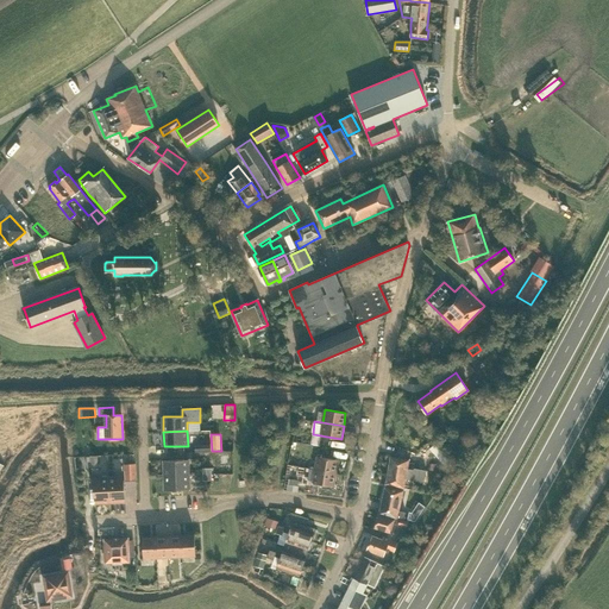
[(415,454),(419,458),(421,456),(425,459),(438,449),(431,440),(415,454)]
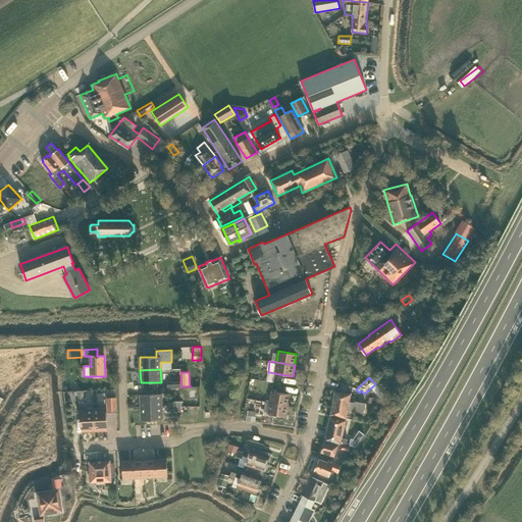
[(397,380),(390,386),(394,390),(401,384),(397,380)]
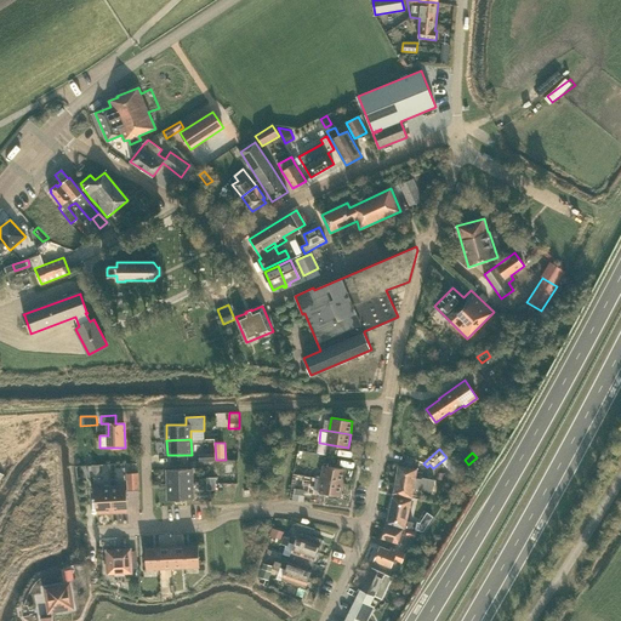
[(237,461),(222,461),(223,471),(238,471),(237,461)]
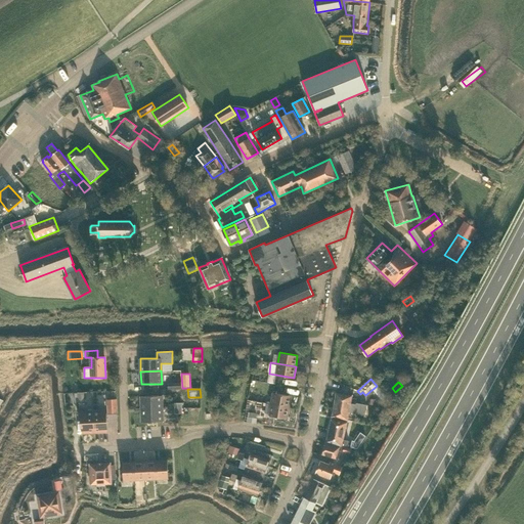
[(289,407),(291,396),(273,393),(271,404),(289,407)]
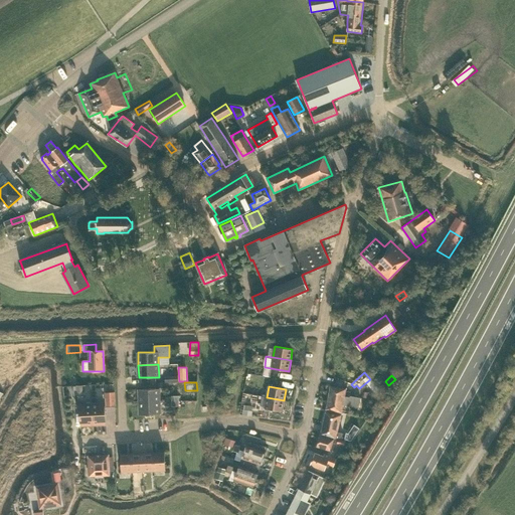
[(342,411),(346,412),(347,405),(358,408),(360,398),(350,396),(350,397),(344,396),(346,389),(331,386),(326,409),(342,412),(342,411)]
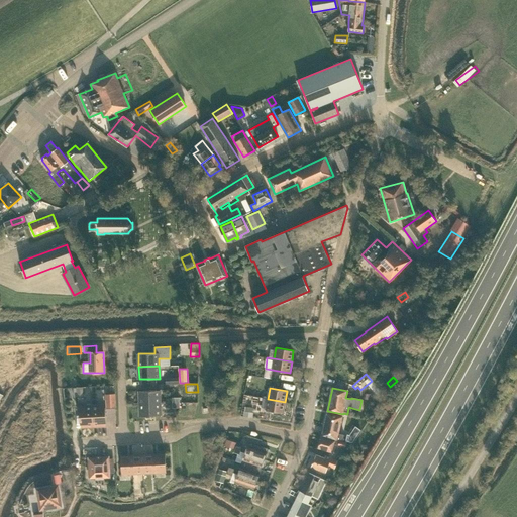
[(160,403),(160,390),(139,391),(139,404),(160,403)]
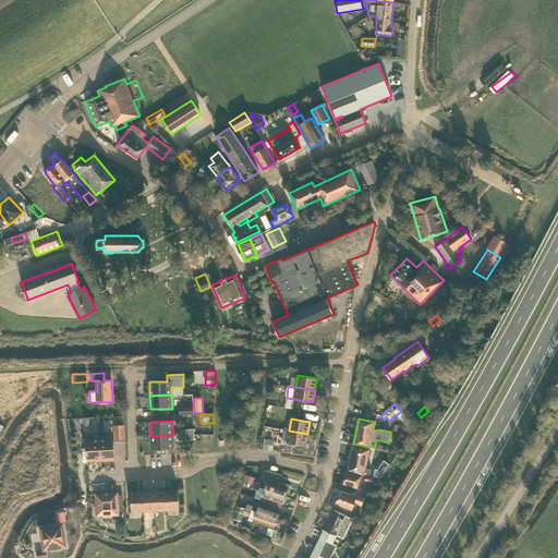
[(287,443),(305,446),(307,434),(289,431),(287,443)]
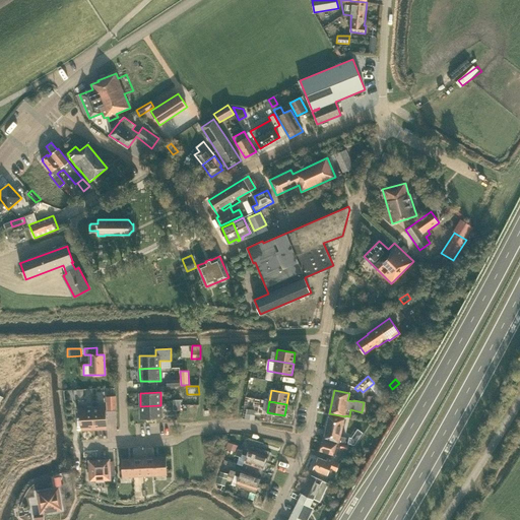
[(140,406),(141,418),(161,417),(160,405),(140,406)]
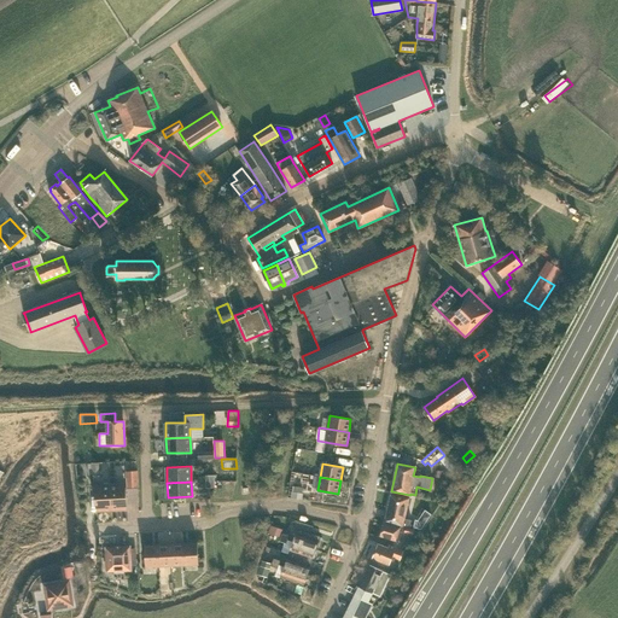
[(97,511),(111,511),(110,484),(95,485),(97,511)]
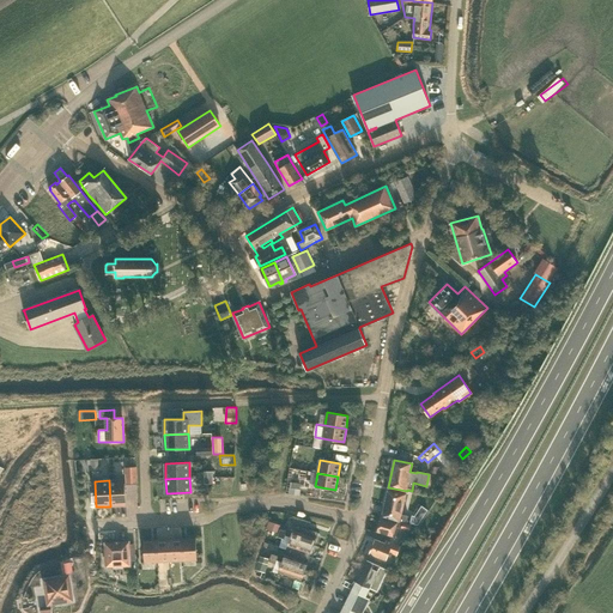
[(123,480),(109,480),(110,507),(125,505),(123,480)]
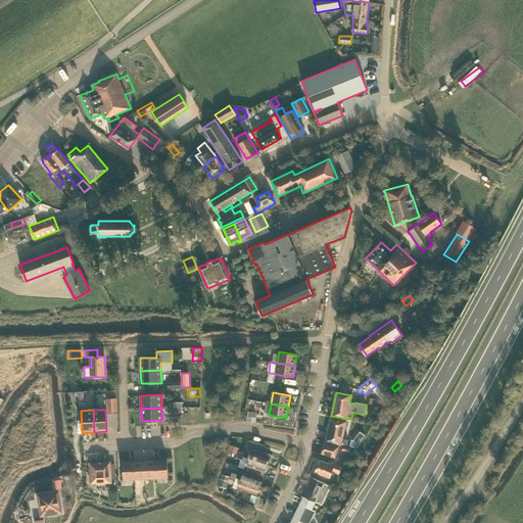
[(347,446),(348,440),(342,439),(346,422),(331,418),(325,441),(339,444),(347,446)]
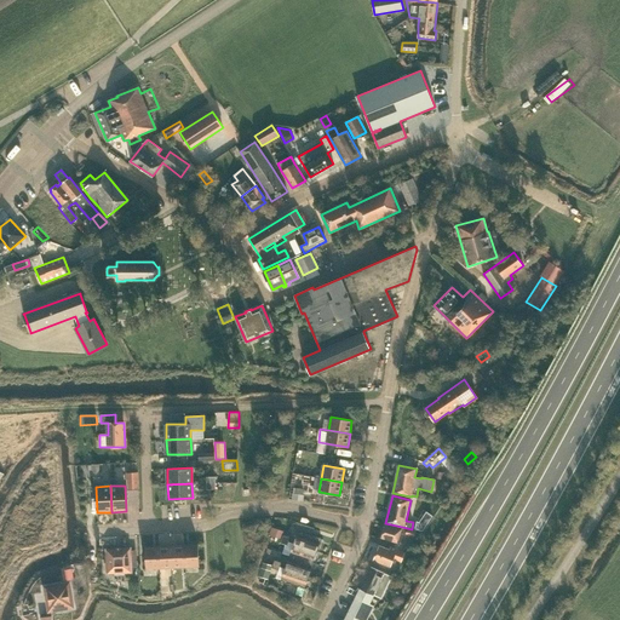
[(322,539),(304,533),(306,526),(300,524),(298,530),(293,543),(317,551),(322,539)]
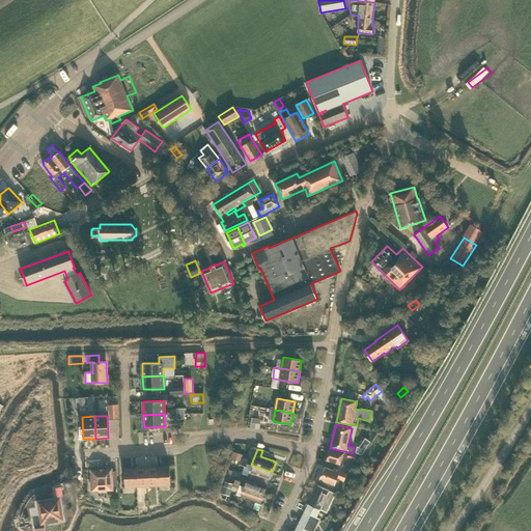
[(347,458),(347,457),(354,459),(356,454),(353,453),(344,451),(343,453),(330,449),(327,460),(340,465),(342,465),(345,457),(347,458)]
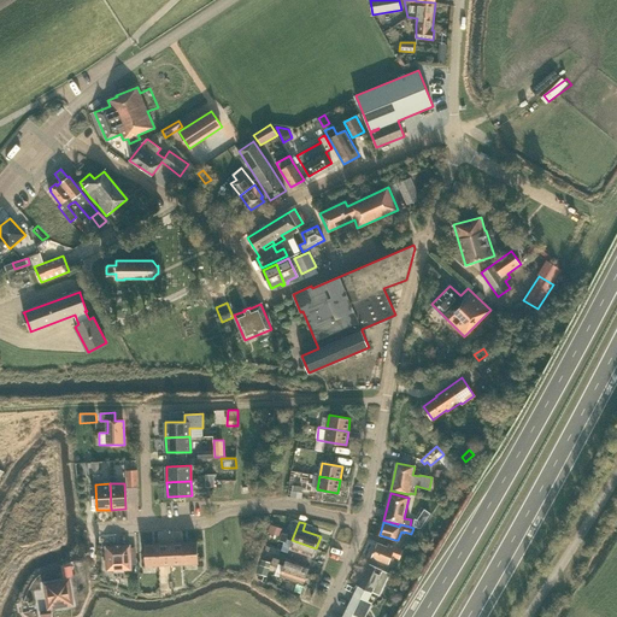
[(280,536),(282,528),(270,524),(268,532),(280,536)]
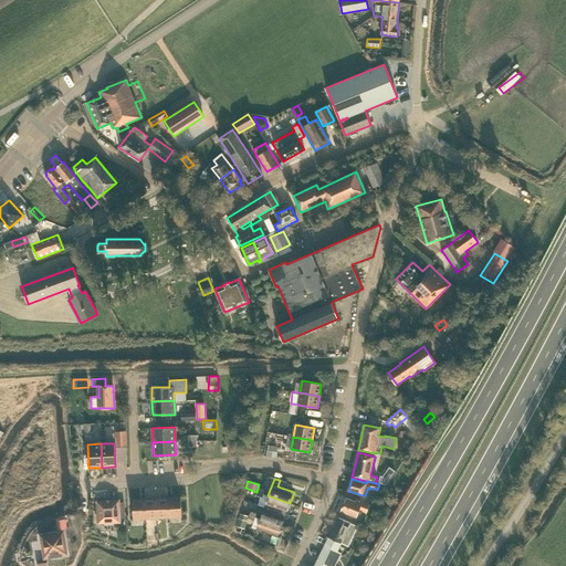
[(268,495),(264,507),(286,514),(290,503),(268,495)]
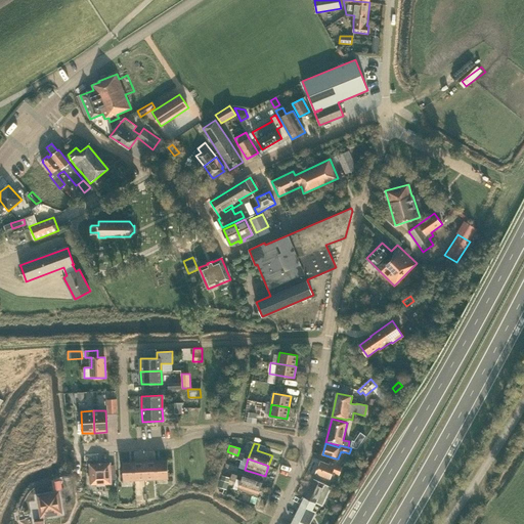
[(144,462),(145,480),(157,479),(156,461),(144,462)]
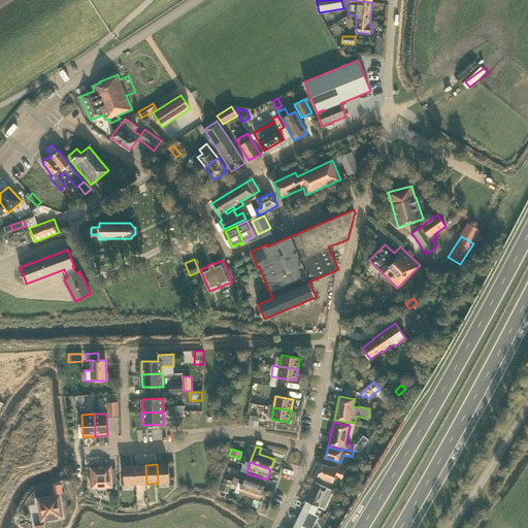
[(169,482),(168,464),(157,464),(158,483),(169,483),(169,482)]
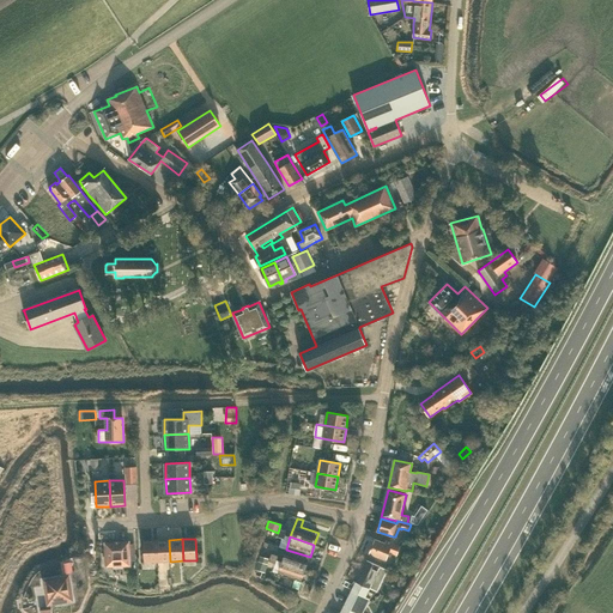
[(369,553),(386,560),(389,552),(396,556),(400,546),(386,540),(384,544),(375,539),(369,553)]
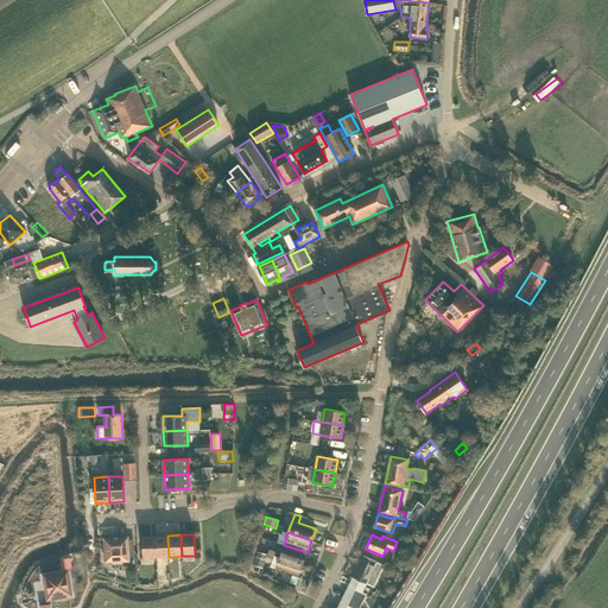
[(156,536),(143,537),(143,558),(157,557),(156,536)]
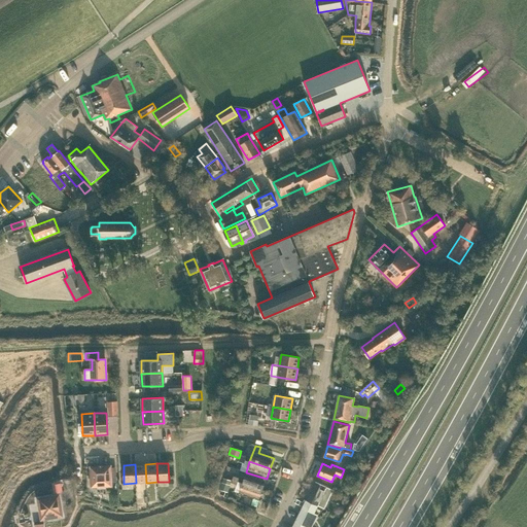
[(135,464),(136,483),(146,483),(145,464),(135,464)]
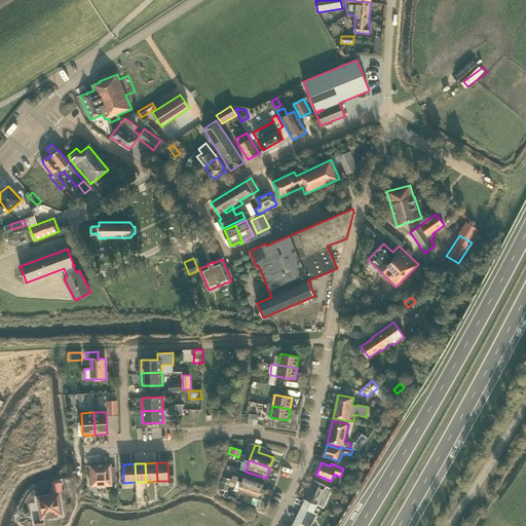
[(91,486),(112,485),(111,464),(90,465),(91,486)]
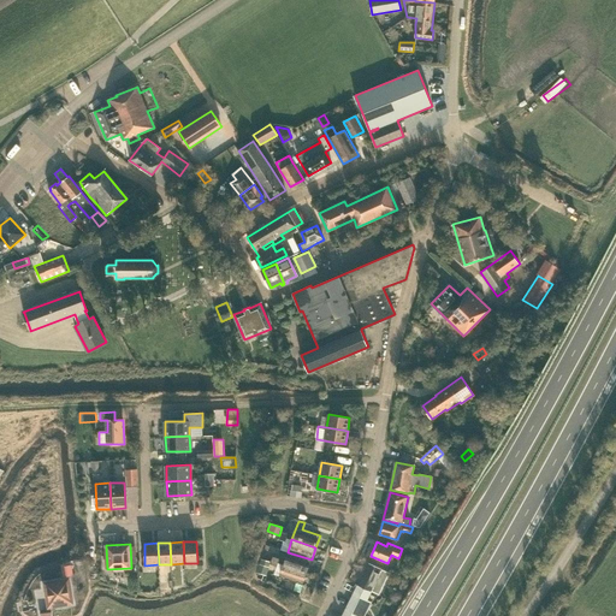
[(288,552),(283,564),(307,573),(312,560),(288,552)]
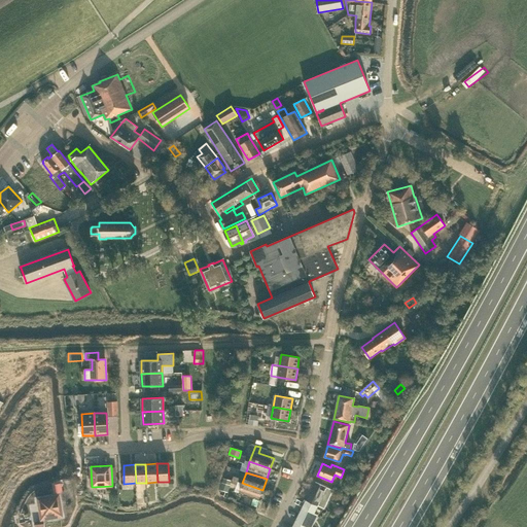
[(229,488),(231,481),(223,478),(221,486),(229,488)]
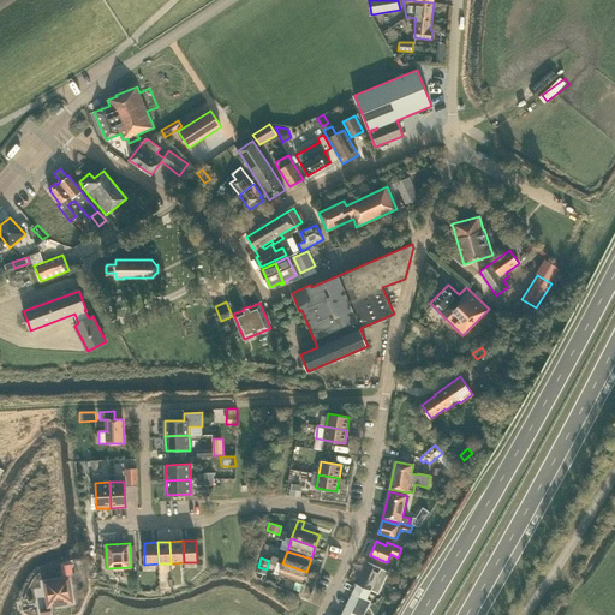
[(357,584),(341,614),(363,614),(371,601),(366,598),(370,590),(378,593),(388,572),(368,562),(357,584)]
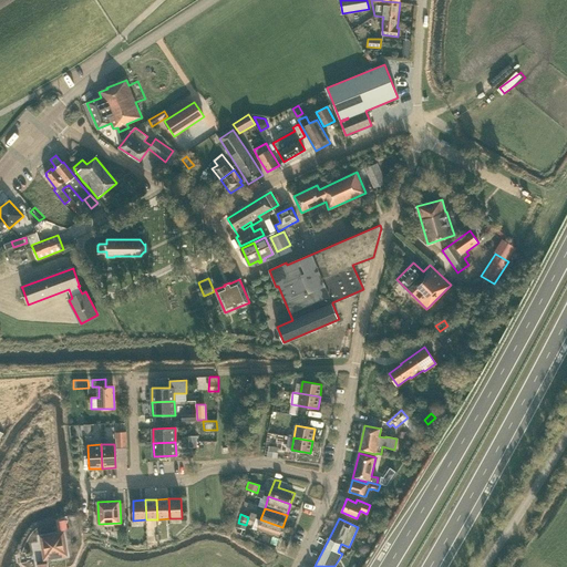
[(257,531),(279,538),(282,527),(260,519),(257,531)]
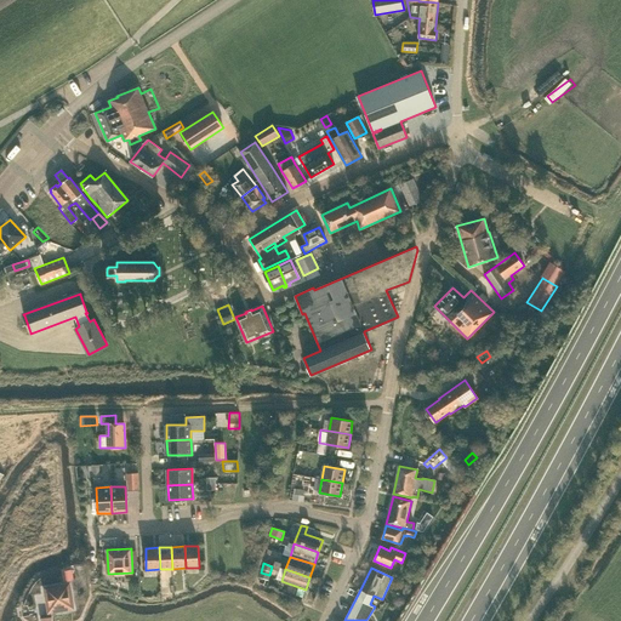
[(45,588),(49,613),(73,608),(69,584),(45,588)]
